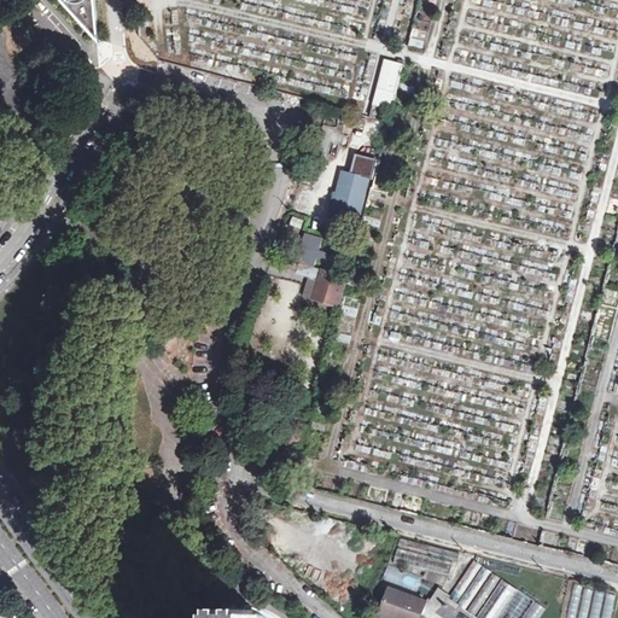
[(59,0),(93,38),(88,0),(59,0)]
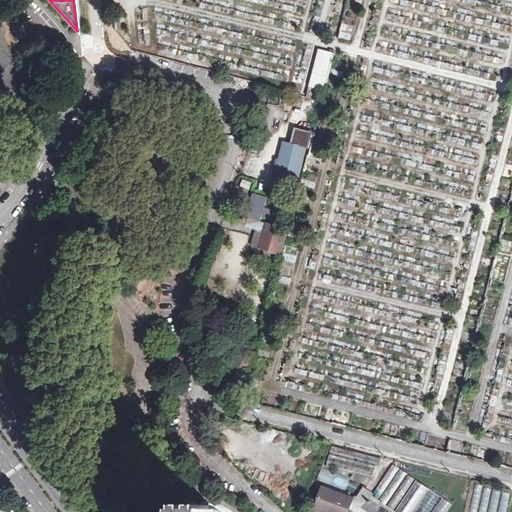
[(338,38),(352,41),(357,19),(343,16),(338,38)]
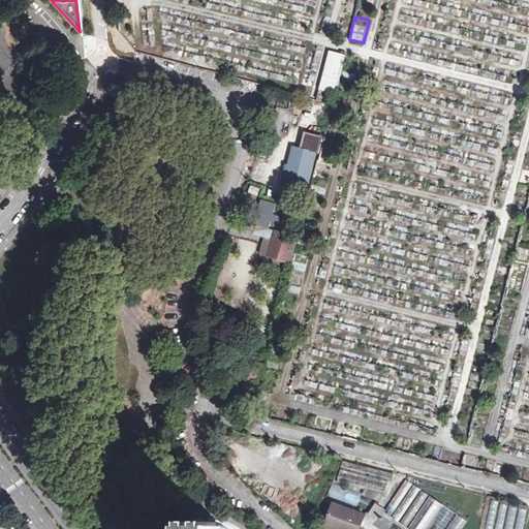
[(330,50),(318,93),(335,97),(345,54),(330,50)]
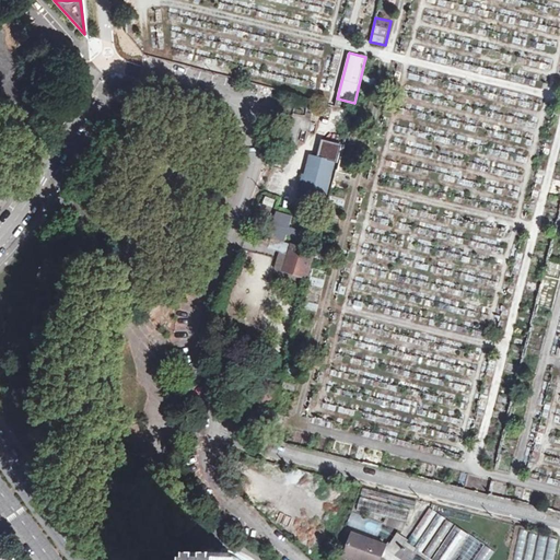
[(301,197),(324,203),(335,162),(311,156),(301,197)]
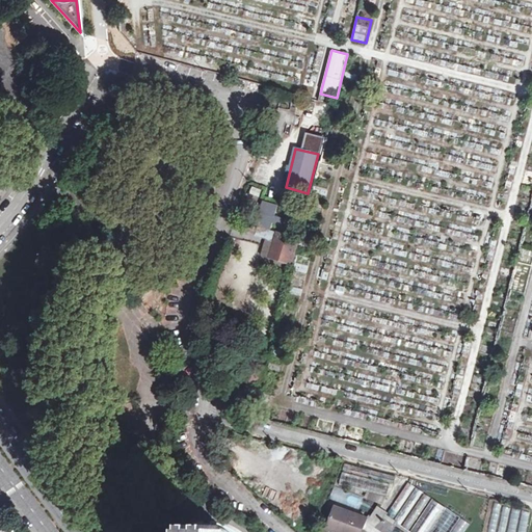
[(275,215),(277,204),(260,200),(255,223),(289,231),(291,219),(275,215)]
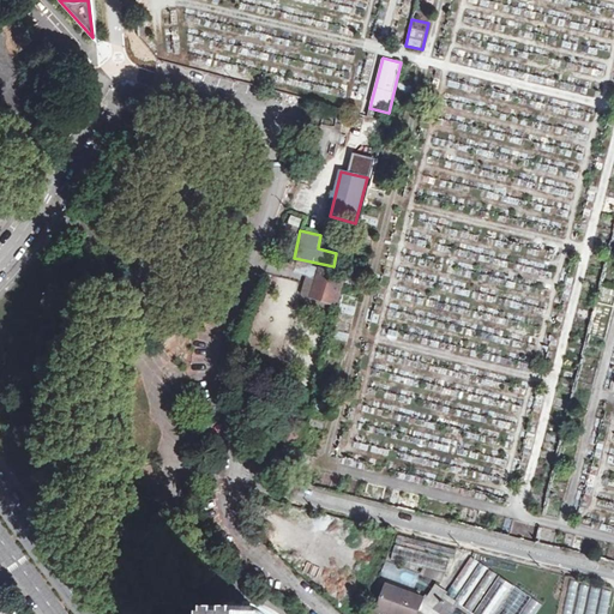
[(309,298),(335,305),(343,277),(296,263),(294,271),(315,278),(309,298)]
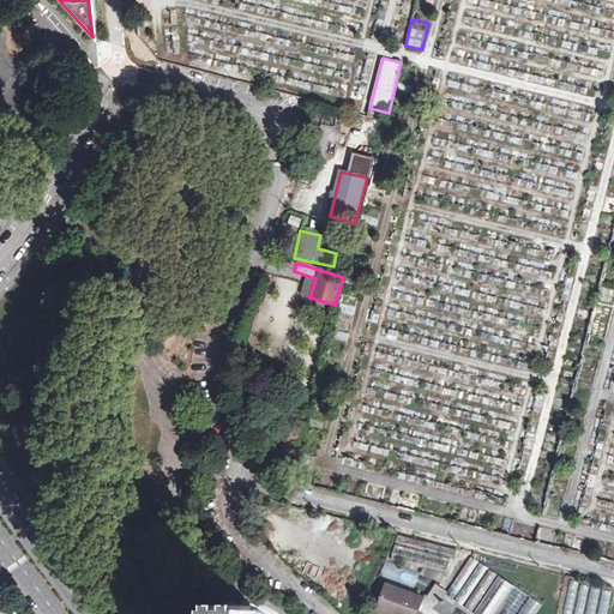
[(397,543),(456,558),(457,551),(399,535),(397,543)]
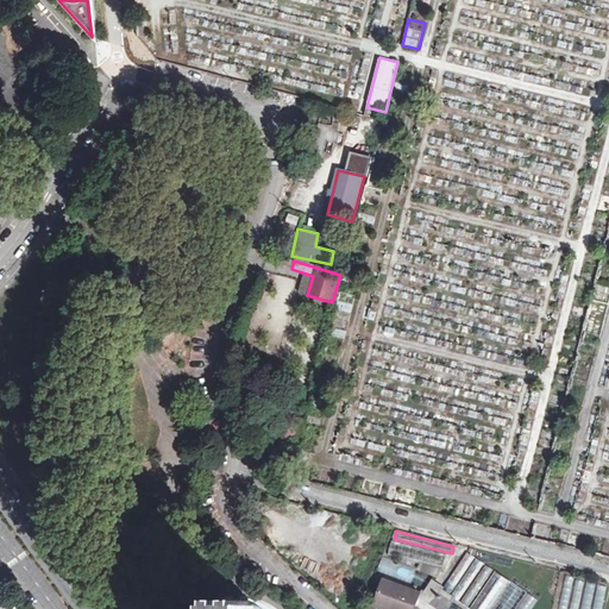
[(389,556),(443,569),(446,554),(393,540),(389,556)]
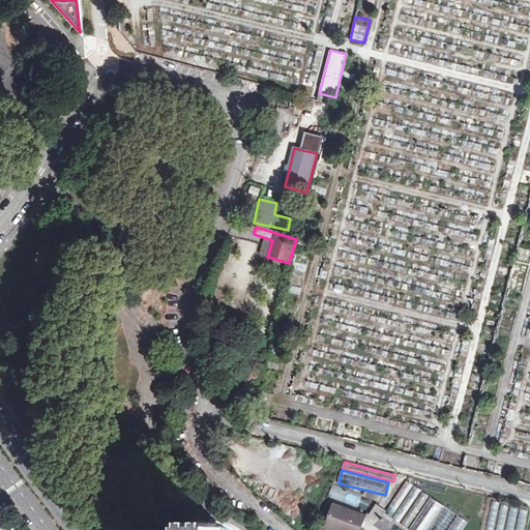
[(409,529),(463,529),(469,522),(408,480),(385,513),(409,529)]
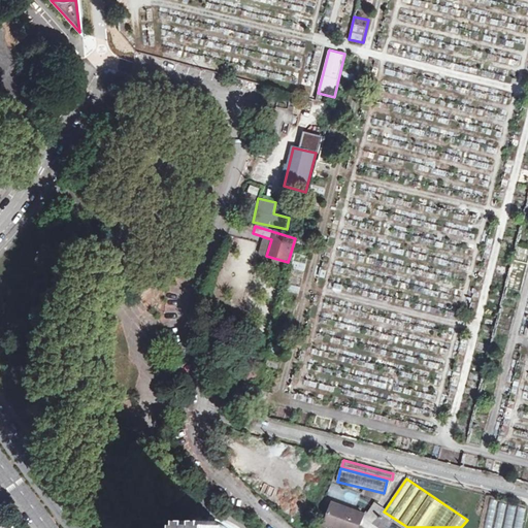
[(527,506),(492,499),(485,527),(523,527),(527,508),(527,506)]
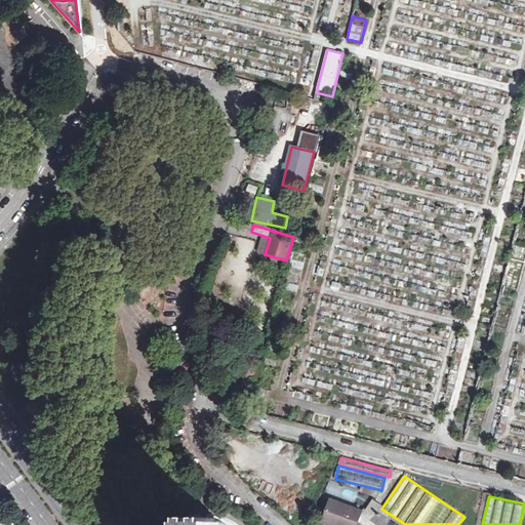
[(341,524),(357,524),(362,512),(331,500),(323,522),(332,524),(337,524),(338,524),(341,524)]
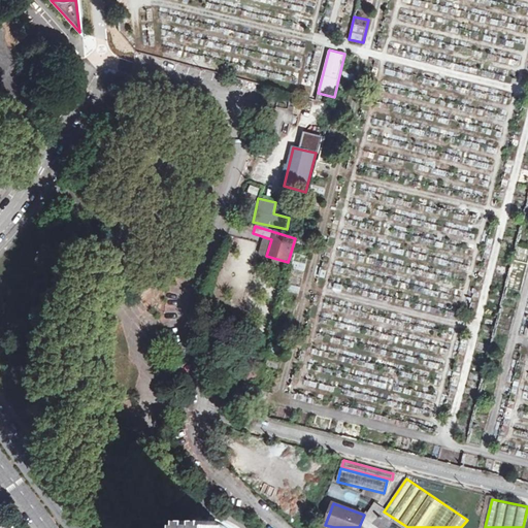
[(374,524),(380,527),(384,527),(389,521),(380,515),(374,524)]
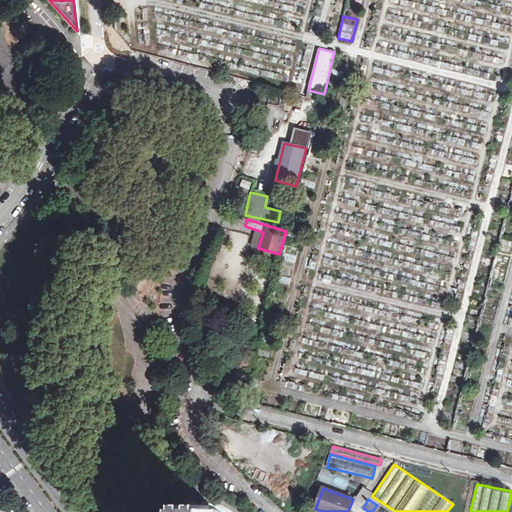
[(233,511),(232,511),(226,507),(220,504),(213,502),(207,501),(200,500),(195,500),(190,502),(185,504),(179,507),(175,510),(172,511),(233,511)]
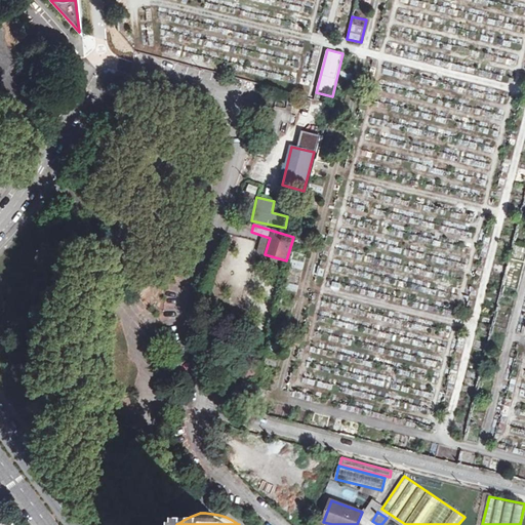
All buildings are outlined.
